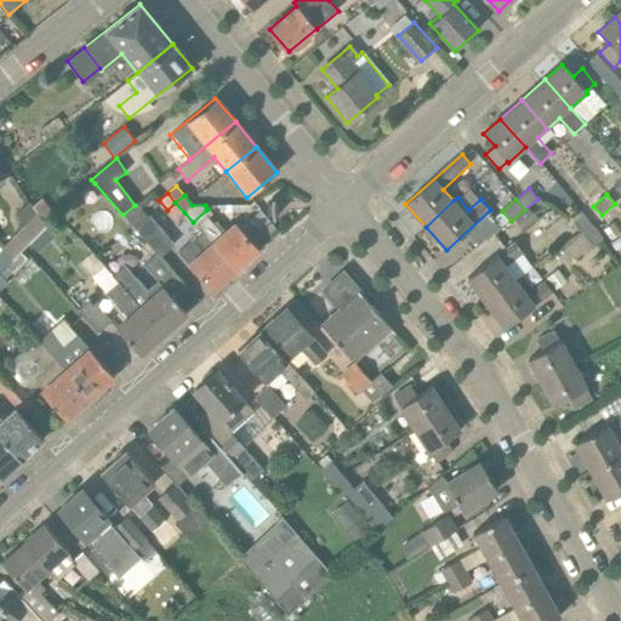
[(3,249),(13,260),(46,226),(29,203),(16,214),(24,226),(3,249)]
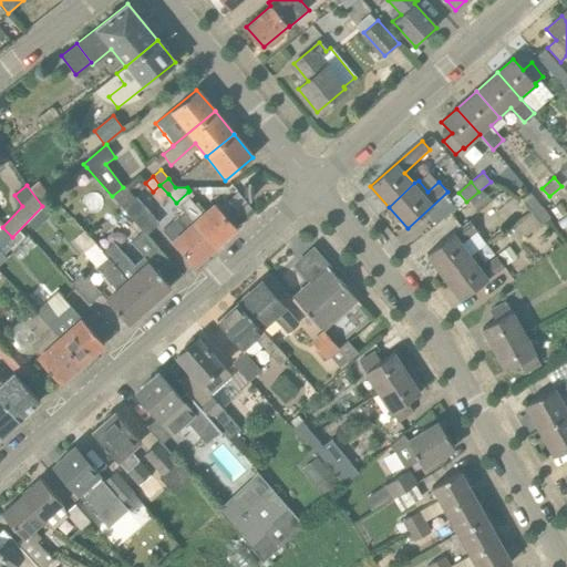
[(123,187),(112,196),(121,207),(142,230),(146,235),(160,223),(125,185),(123,187)]
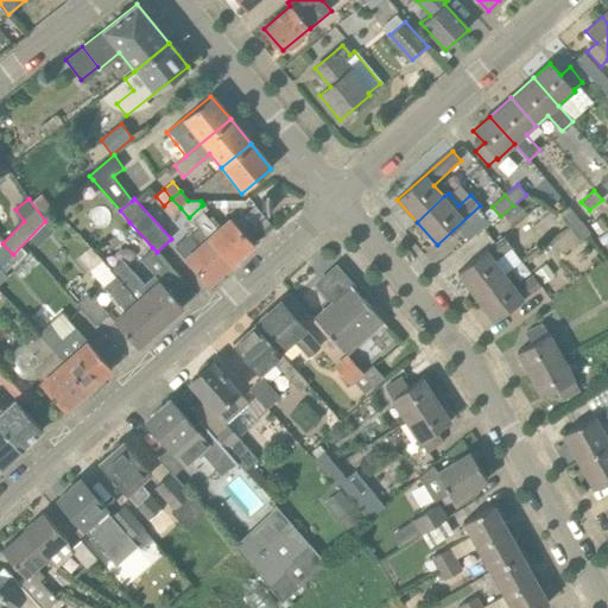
[(171,198),(164,206),(171,215),(181,208),(171,198)]
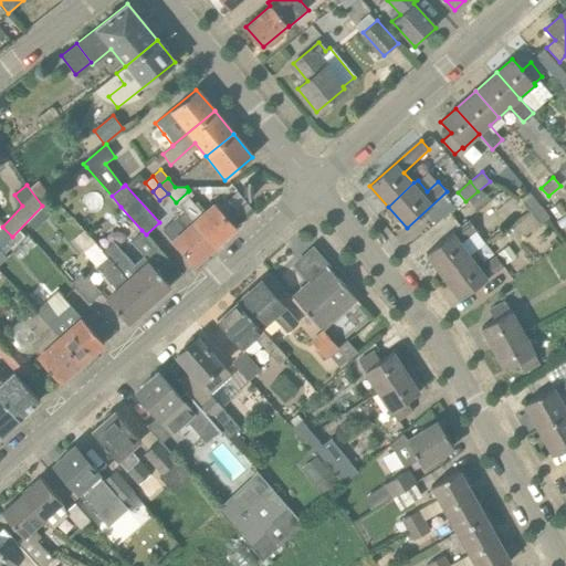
[(531,212),(540,206),(527,190),(519,198),(531,212)]
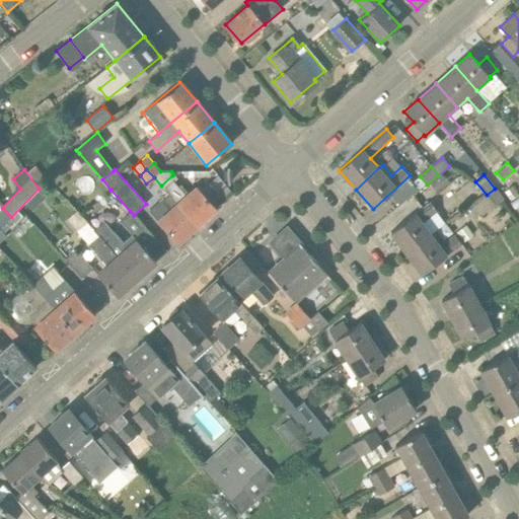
[(196,184),(182,196),(171,181),(164,189),(168,194),(196,226),(216,208),(196,184)]
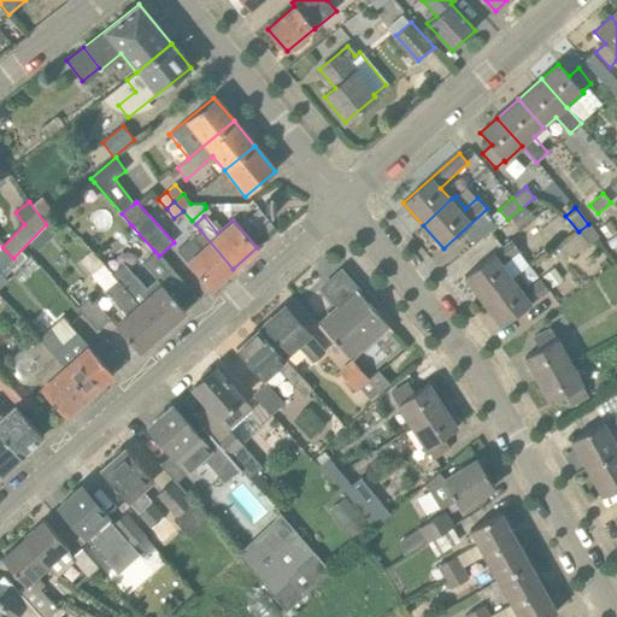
[(579,231),(587,245),(599,238),(589,225),(588,224),(579,231)]
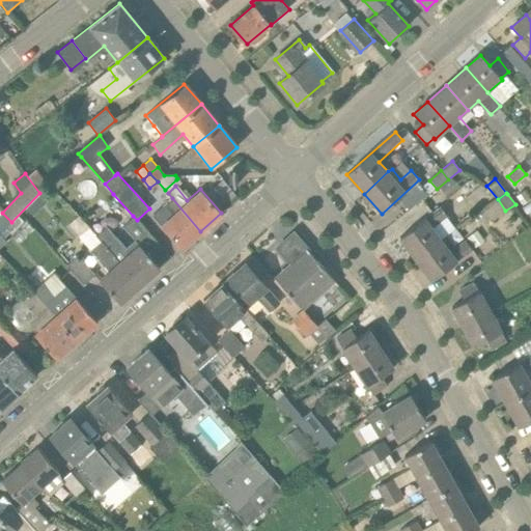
[(180,248),(200,231),(172,198),(152,215),(180,248)]
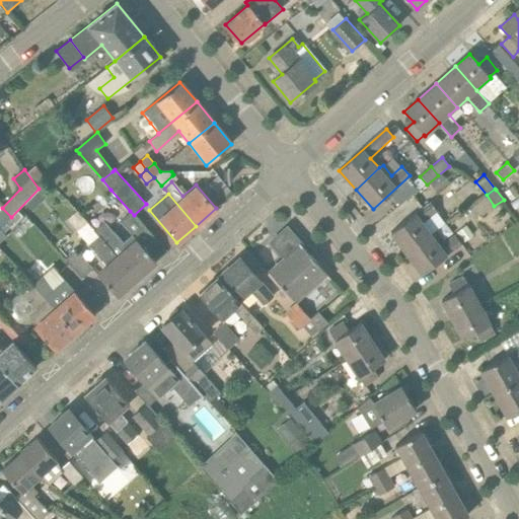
[(406,253),(432,234),(424,223),(438,212),(430,202),(391,232),(406,253)]
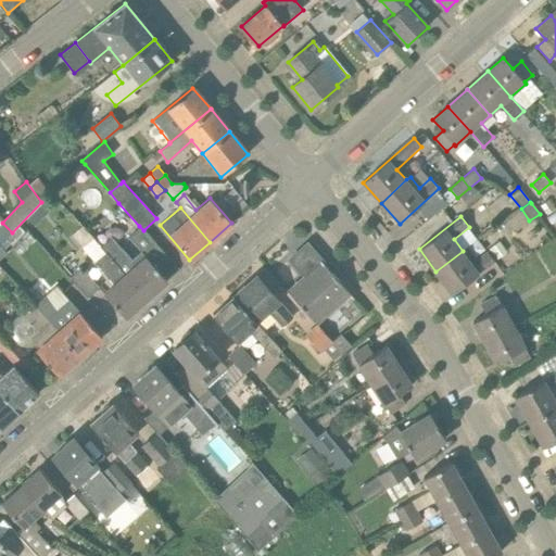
[(0,243),(12,232),(2,223),(0,225),(0,243)]
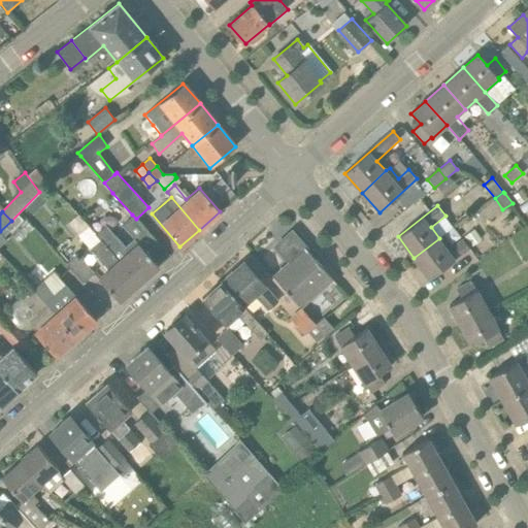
[(159,266),(151,257),(131,237),(121,246),(102,226),(93,233),(137,285),(159,266)]
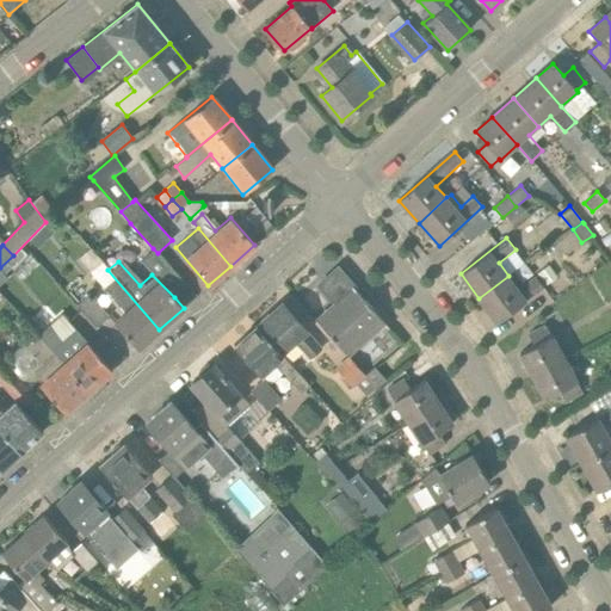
[(136,349),(159,329),(107,270),(102,263),(90,272),(104,289),(124,312),(113,321),(136,349)]
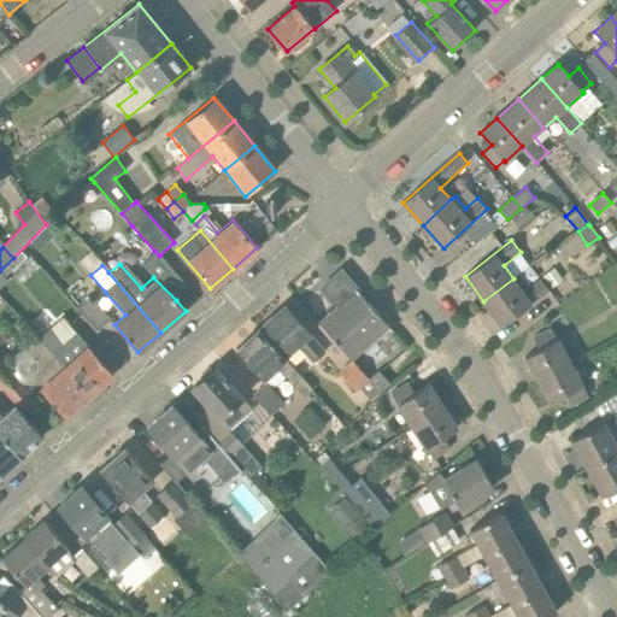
[(350,358),(387,325),(358,293),(359,292),(341,270),(322,288),(339,307),(319,324),(350,358)]
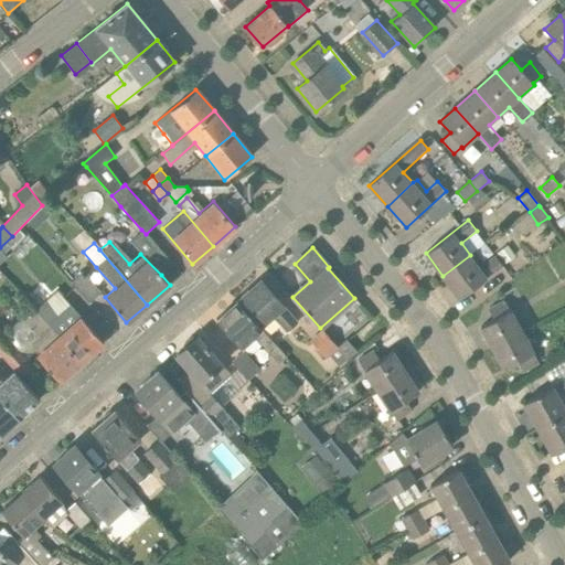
[(470,255),(443,276),(459,298),(502,266),(494,256),(479,267),(470,255)]
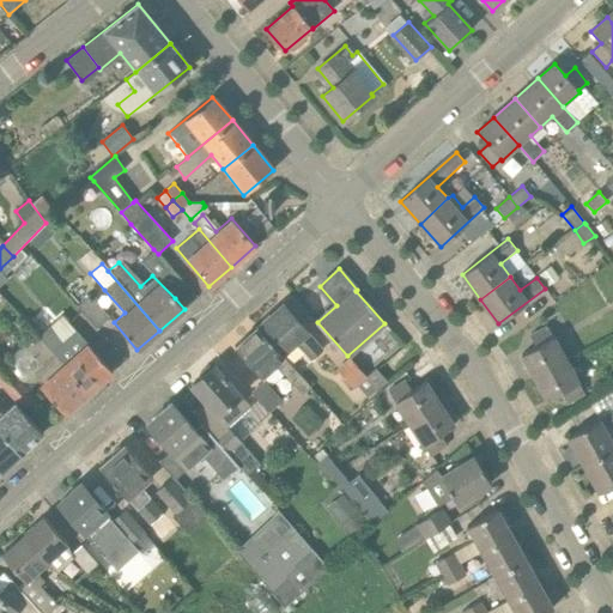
[(97,329),(109,317),(90,296),(77,308),(97,329)]
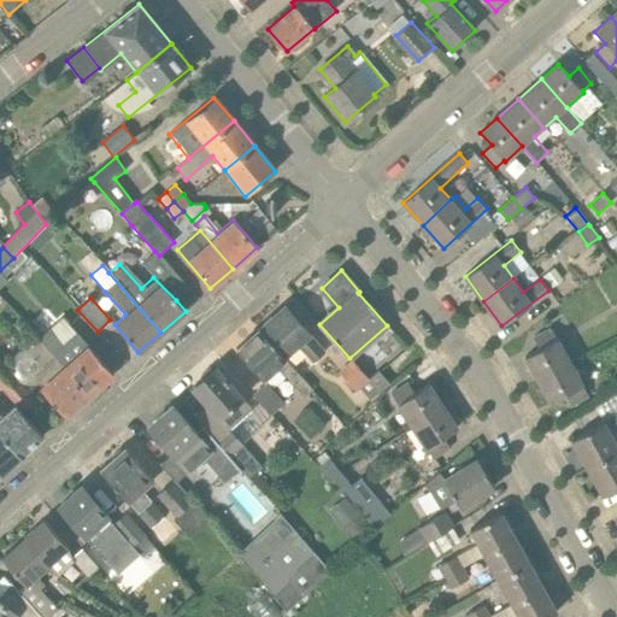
[(259,329),(286,359),(299,347),(313,363),(324,352),(310,336),(311,336),(286,306),(259,329)]
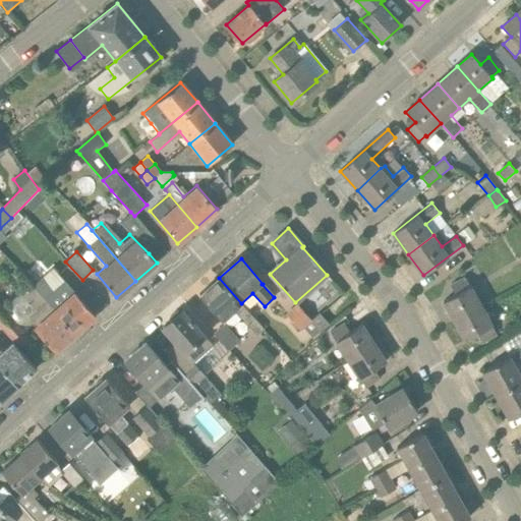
[(33,286),(75,334),(95,315),(53,269),(33,286)]
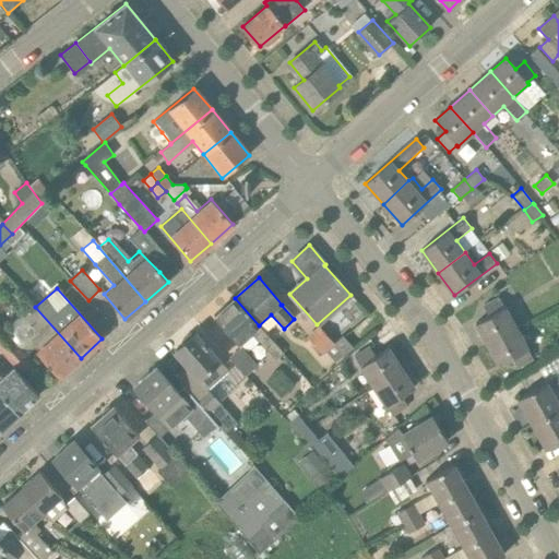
[(259,325),(235,298),(214,317),(239,345),(252,333),(275,360),(283,353),(259,325)]
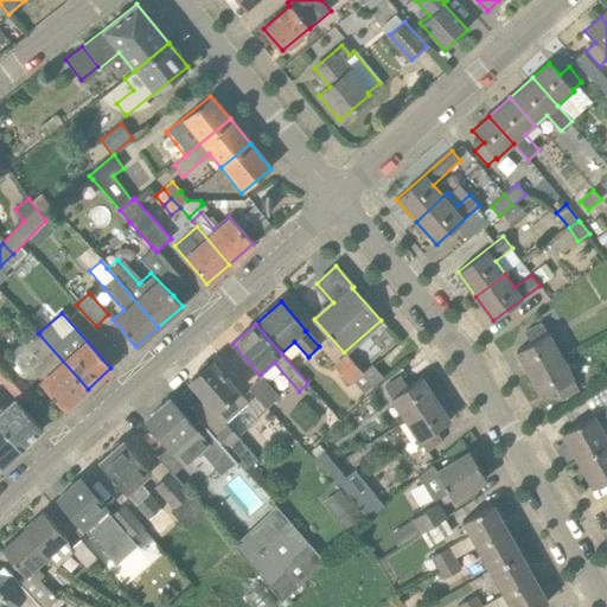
[(529,374),(561,356),(543,324),(525,333),(531,344),(517,352),(529,374)]
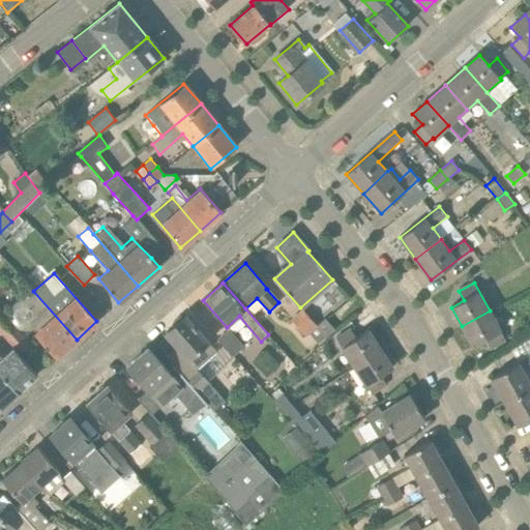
[(56,358),(77,340),(33,291),(23,301),(36,316),(29,322),(36,330),(33,333),(56,358)]
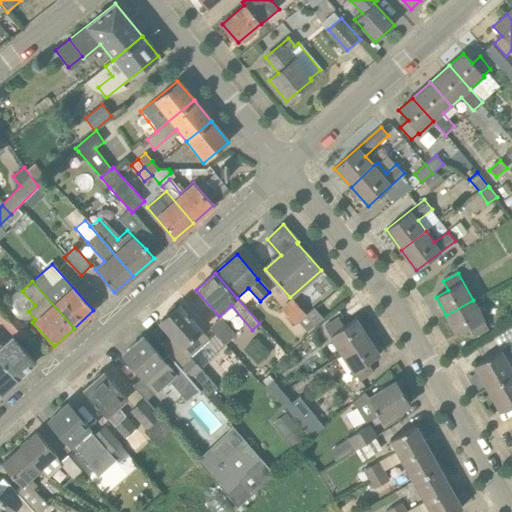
[(307,316),(306,314),(292,299),(281,309),(295,327),(307,316)]
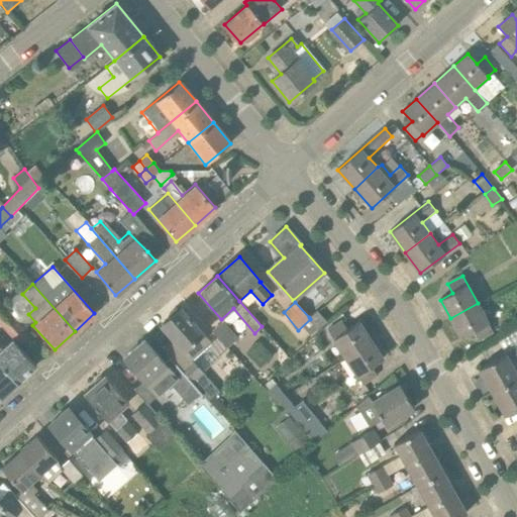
[(478,303),(450,318),(461,338),(474,331),(479,341),(493,331),(478,303)]
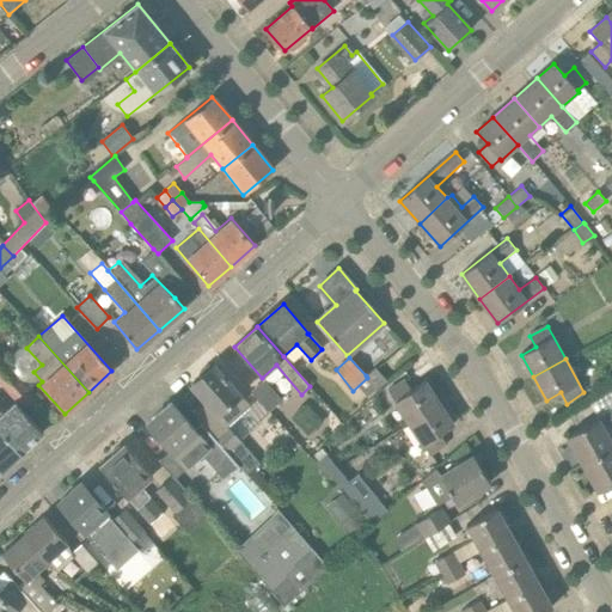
[(23,409),(34,398),(0,362),(0,384),(14,401),(23,409)]
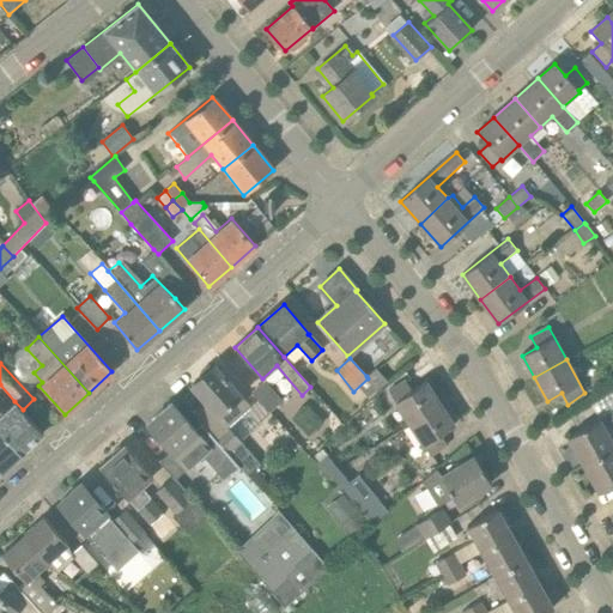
[(222,429),(212,436),(247,475),(260,463),(228,426),(250,407),(242,396),(214,365),(190,386),(206,404),(201,406),(213,419),(222,429)]
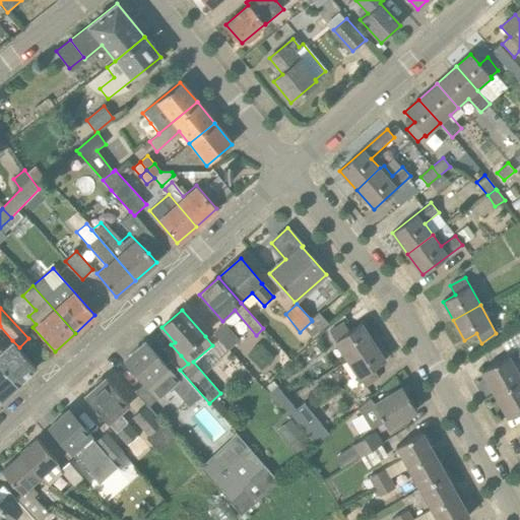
[(328,323),(318,312),(311,319),(312,321),(320,330),(328,323)]
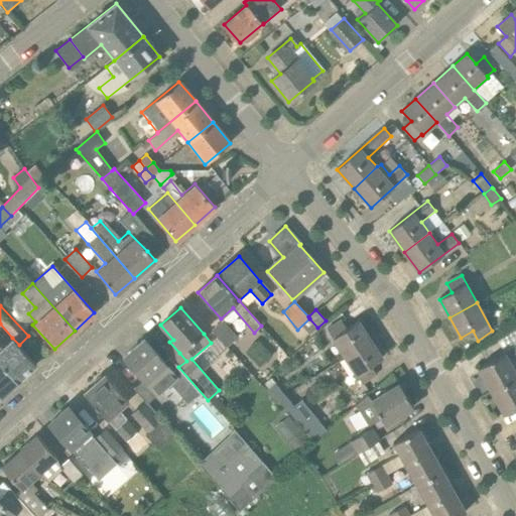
[(227,348),(238,338),(223,320),(211,331),(227,348)]
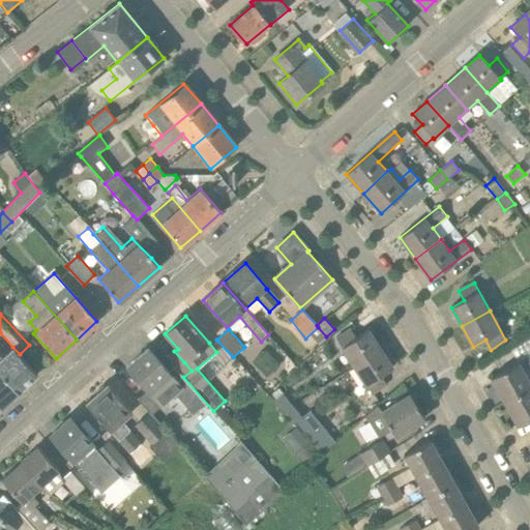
[(352,366),(380,349),(369,330),(356,339),(350,329),(335,339),(342,347),(340,348),(352,366)]
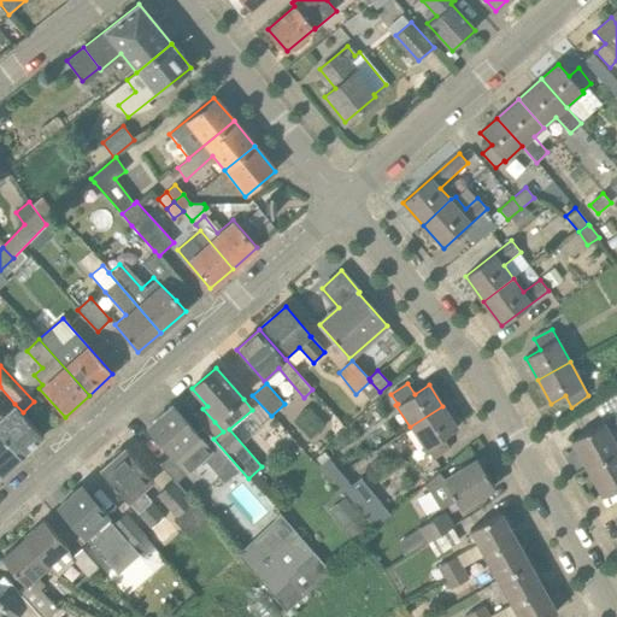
[(586,468),(616,451),(616,442),(612,433),(616,429),(616,392),(592,407),(600,422),(571,440),(586,468)]
